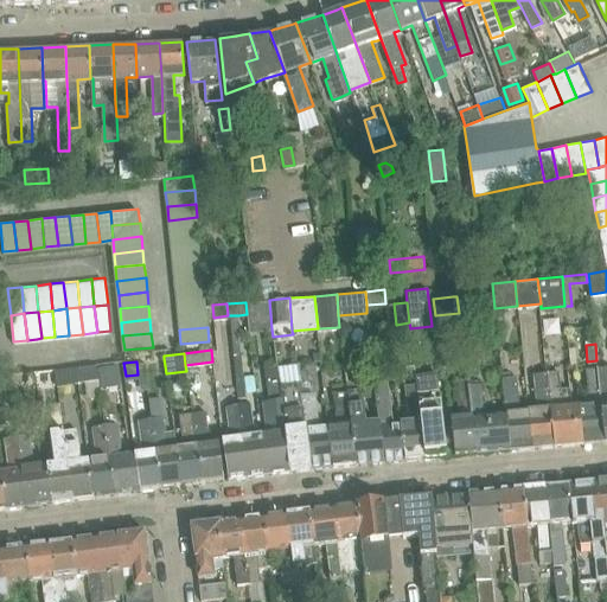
[(98,364),(75,366),(77,382),(84,380),(100,378),(98,366),(98,364)]
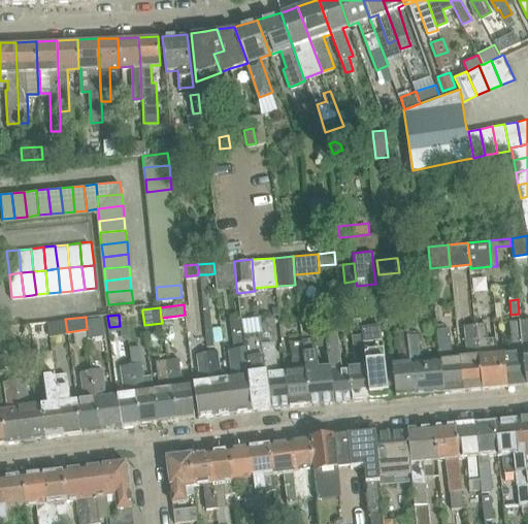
[(103,317),(86,319),(87,329),(88,336),(105,333),(103,317)]
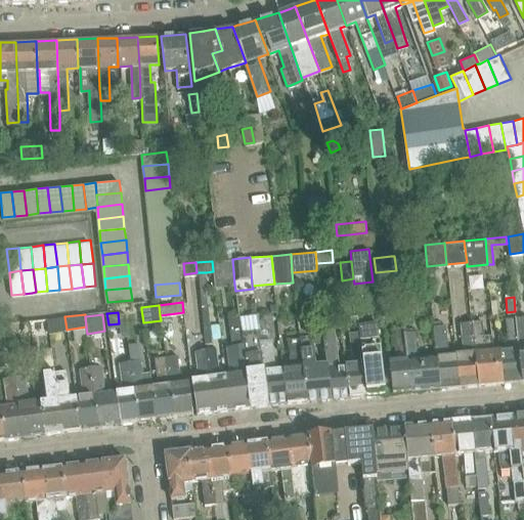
[(523,315),(515,316),(522,381),(523,380),(523,315)]
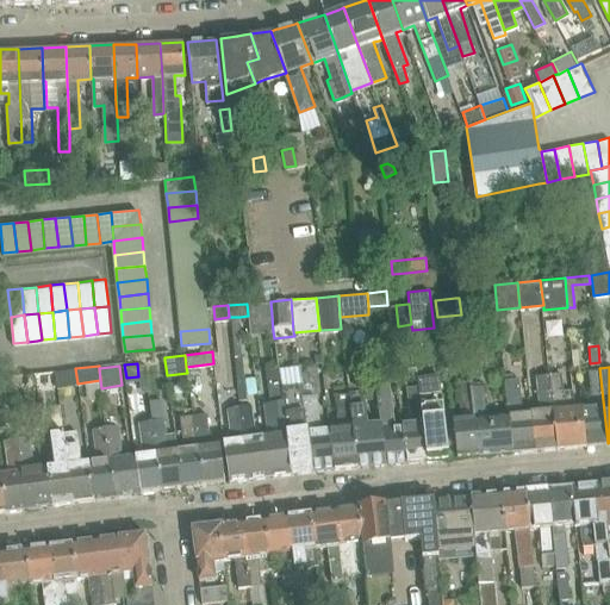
[(75,368),(56,370),(57,386),(78,384),(75,368)]
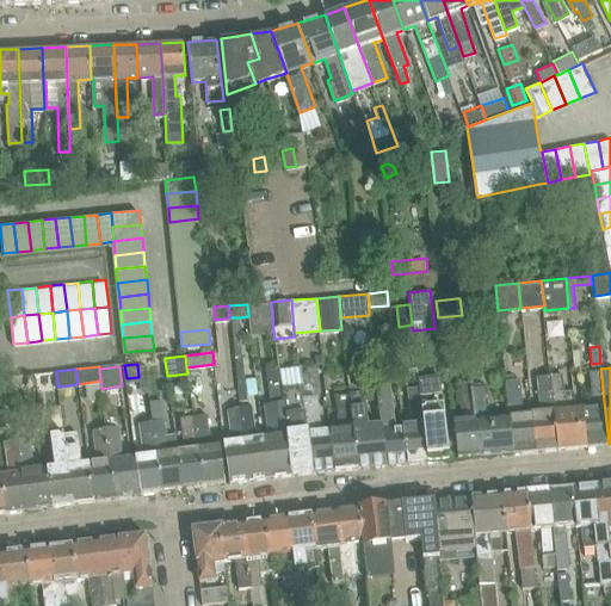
[(582,446),(585,445),(609,444),(602,373),(600,369),(588,370),(592,407),(582,407),(580,408),(582,446)]
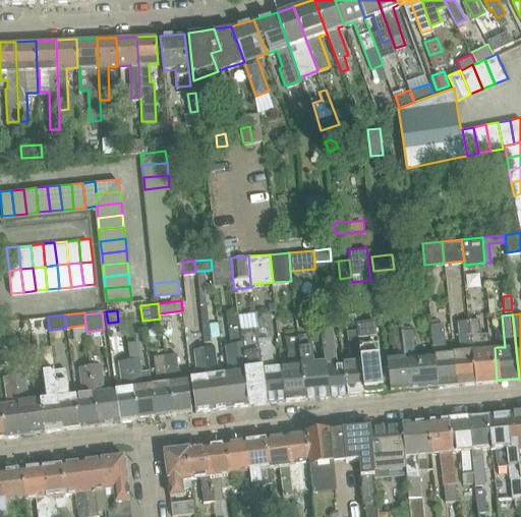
[(469,319),(475,382),(495,381),(497,381),(495,348),(491,348),(490,332),(480,332),(479,318),(469,319)]
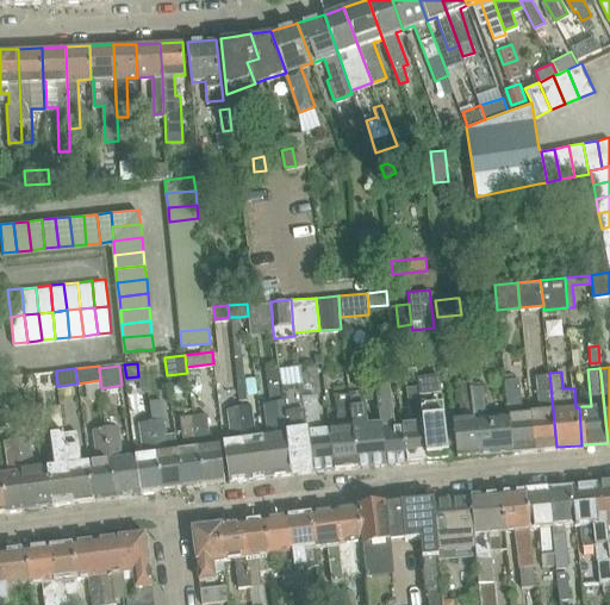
[(439,373),(417,375),(418,385),(427,460),(449,457),(443,403),(433,404),(430,392),(441,391),(439,373)]
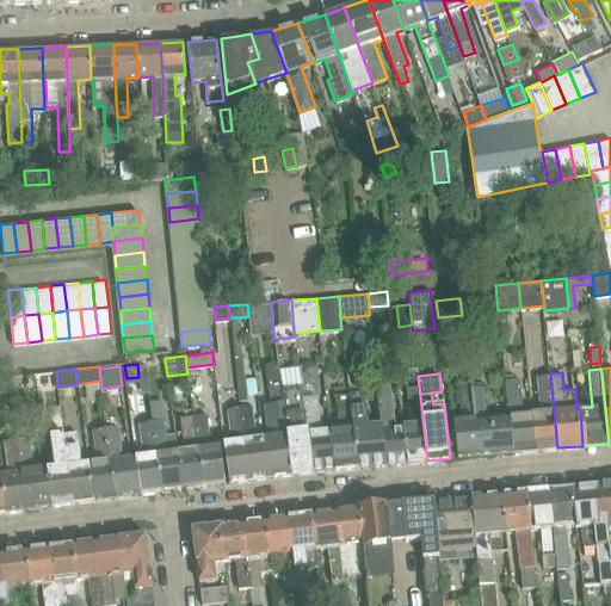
[(532,412),(537,450),(557,447),(550,373),(538,375),(542,412),(532,412)]
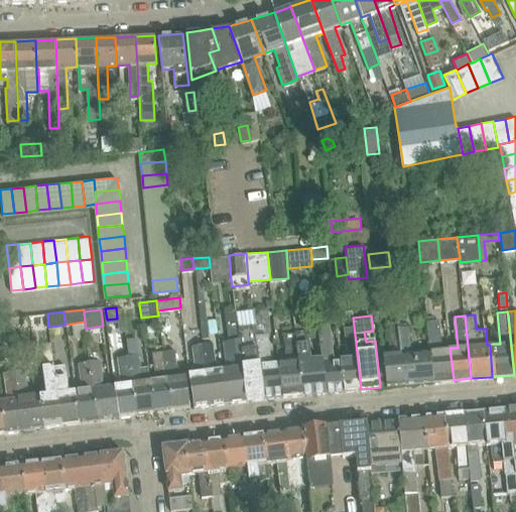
[(329,318),(316,321),(321,358),(326,392),(343,390),(340,358),(334,358),(329,318)]
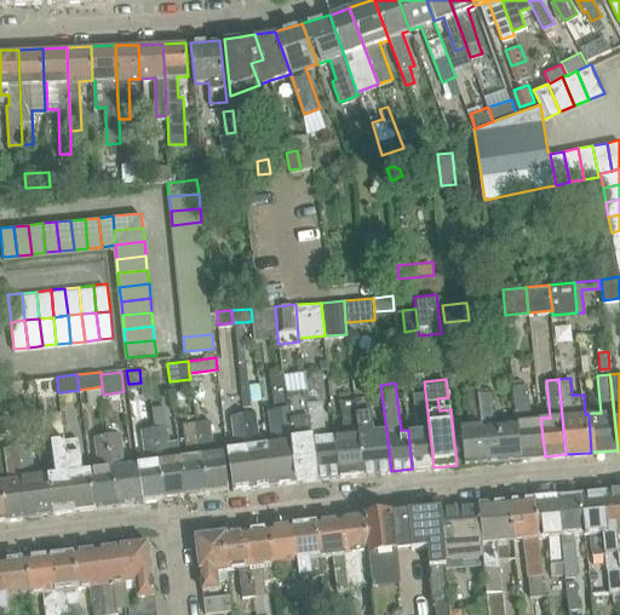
[(529,383),(515,384),(517,420),(522,459),(545,457),(540,418),(532,419),(529,383)]
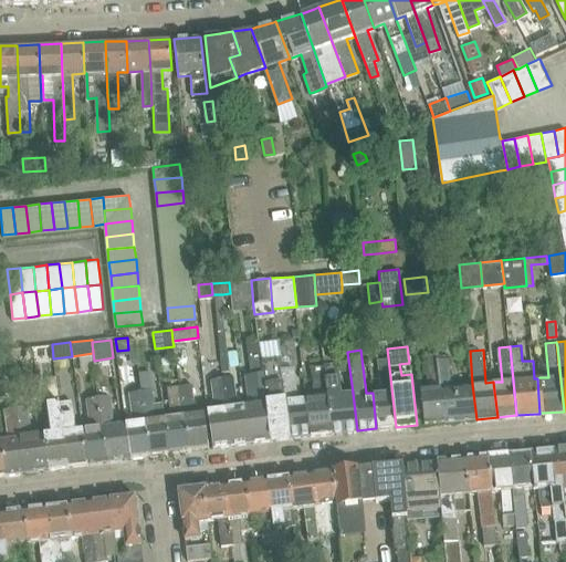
[(250,373),(244,373),(248,403),(244,404),(249,441),(253,441),(271,439),(261,357),(260,353),(248,354),(250,373)]
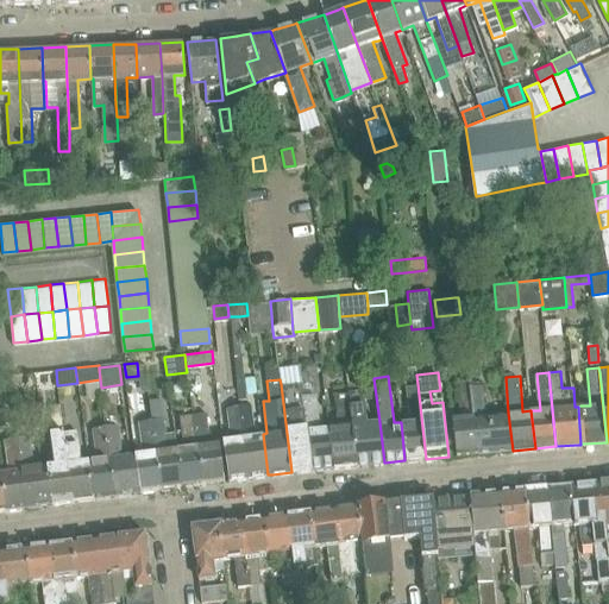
[(450,417),(453,455),(478,453),(470,384),(469,379),(458,379),(462,417),(450,417)]
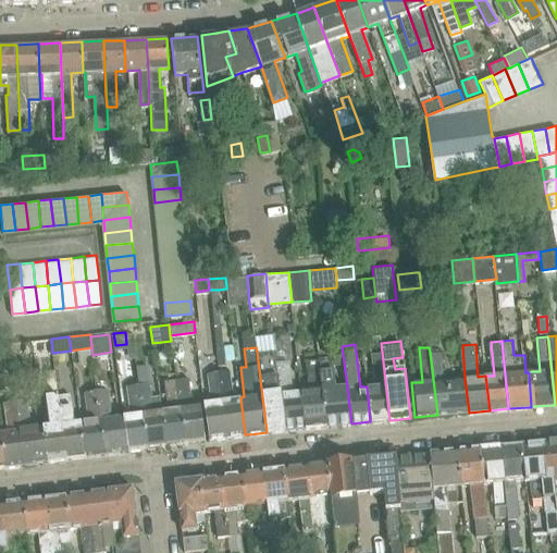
[(274,349),(257,352),(267,432),(284,430),(276,363),(274,349)]
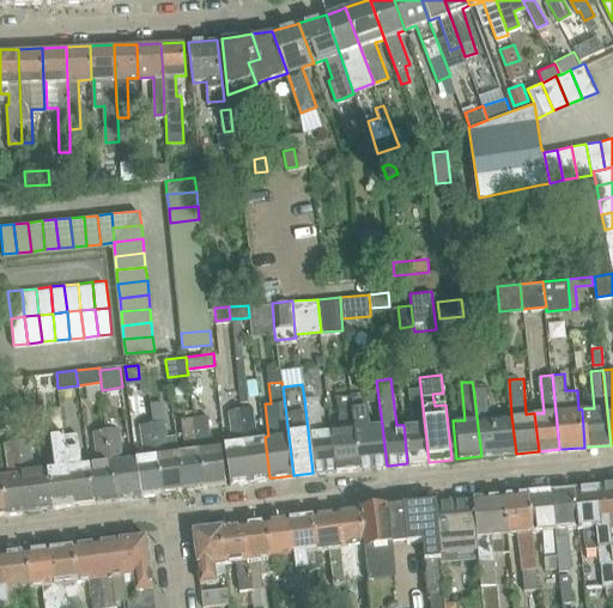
[(481,456),(516,454),(511,415),(489,418),(485,385),(473,387),(481,456)]
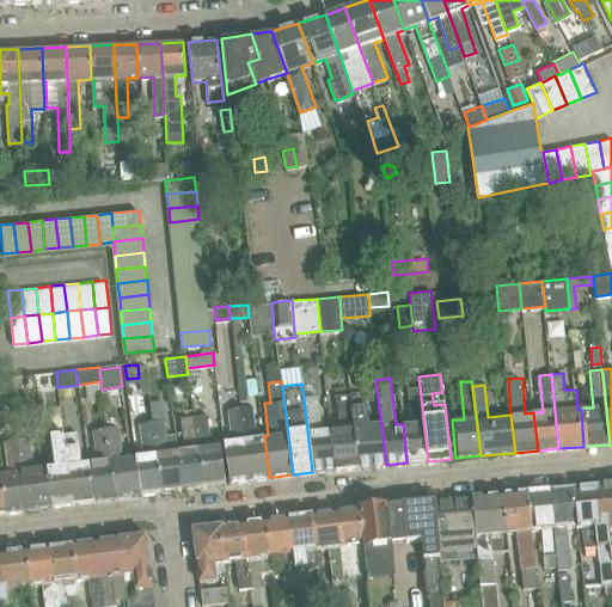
[(411,423),(403,424),(407,463),(428,461),(420,386),(408,387),(411,423)]
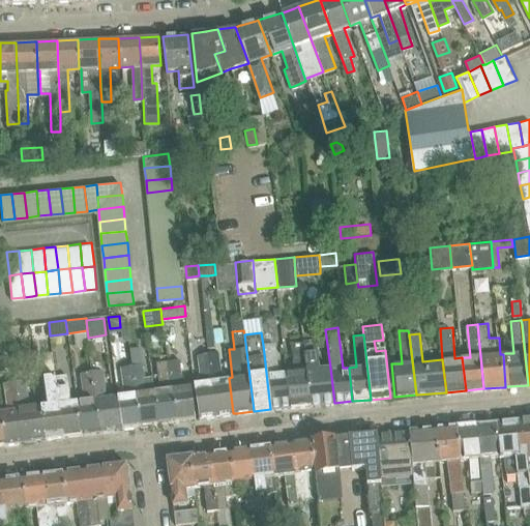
[(315,340),(302,341),(310,405),(331,403),(334,403),(330,368),(327,368),(317,369),(315,340)]
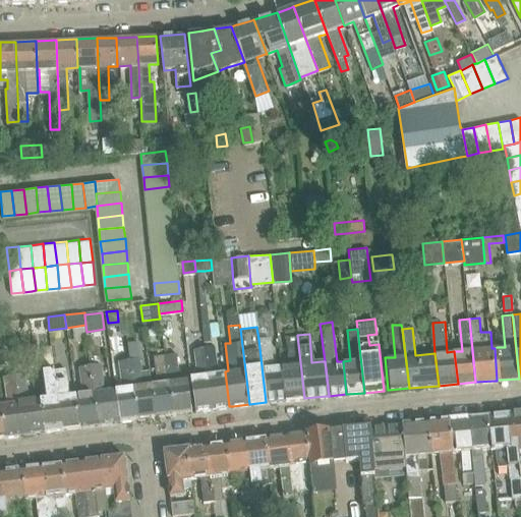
[(289,364),(281,365),(285,400),(304,398),(297,335),(286,336),(289,364)]
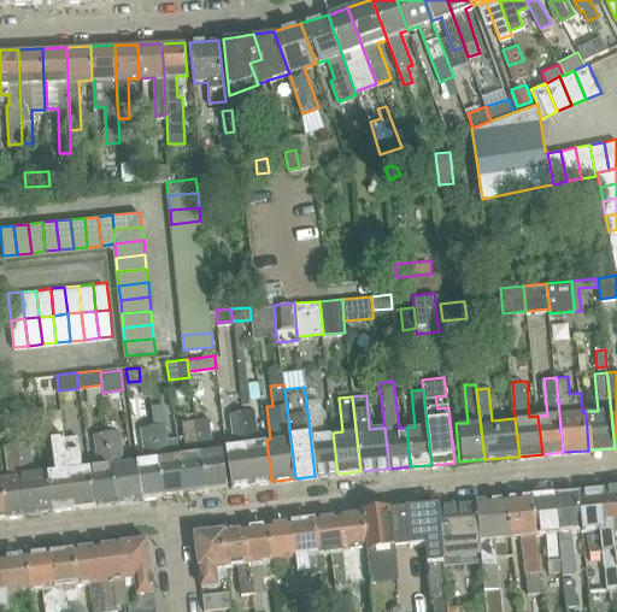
[(319,400),(306,401),(315,476),(338,474),(333,433),(324,433),(319,400)]
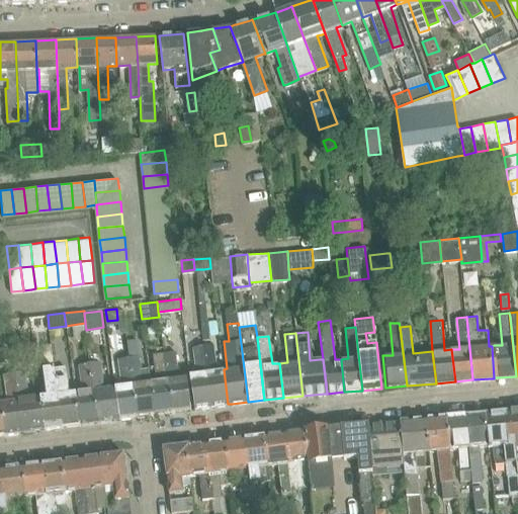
[(125,340),(128,356),(137,416),(155,414),(150,381),(148,366),(142,367),(140,355),(139,356),(137,338),(125,340)]
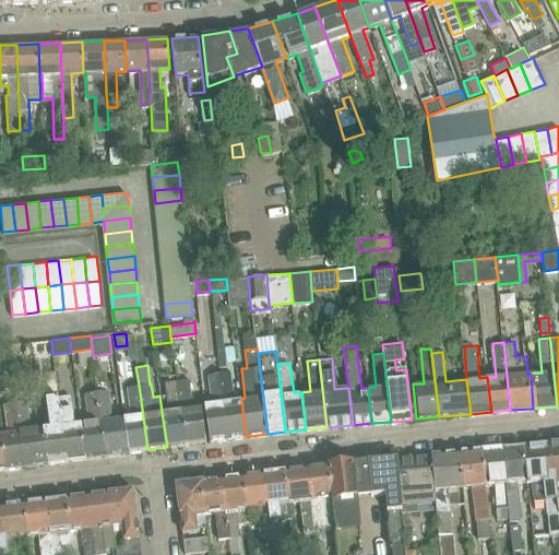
[(230,370),(219,372),(227,439),(246,436),(241,399),(234,400),(230,370)]
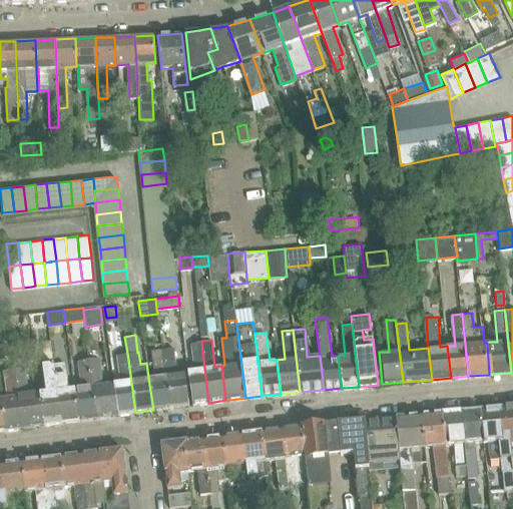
[(194,369),(188,370),(192,404),(192,405),(208,403),(201,341),(191,343),(194,369)]
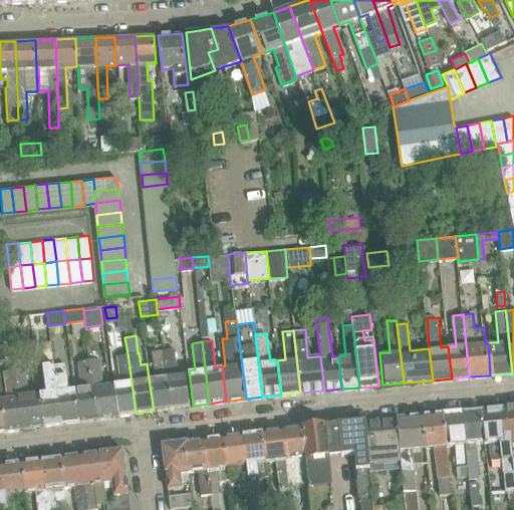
[(172,408),(190,406),(186,373),(177,374),(174,347),(163,349),(172,408)]
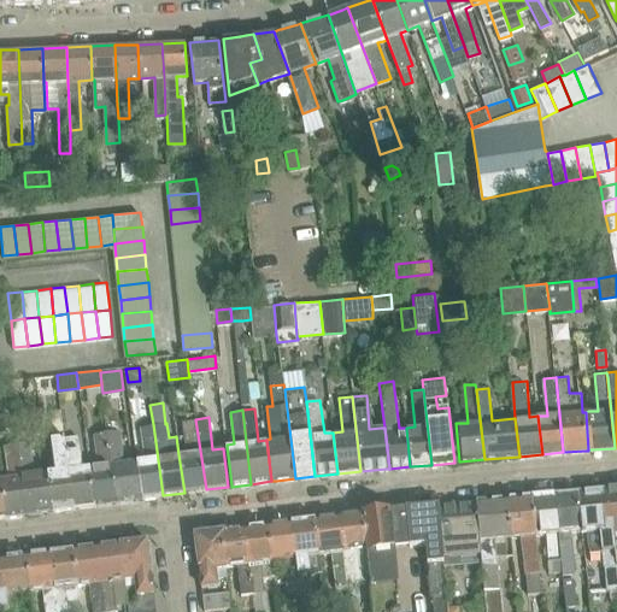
[(188,453),(178,454),(184,493),(206,489),(195,419),(183,421),(188,453)]
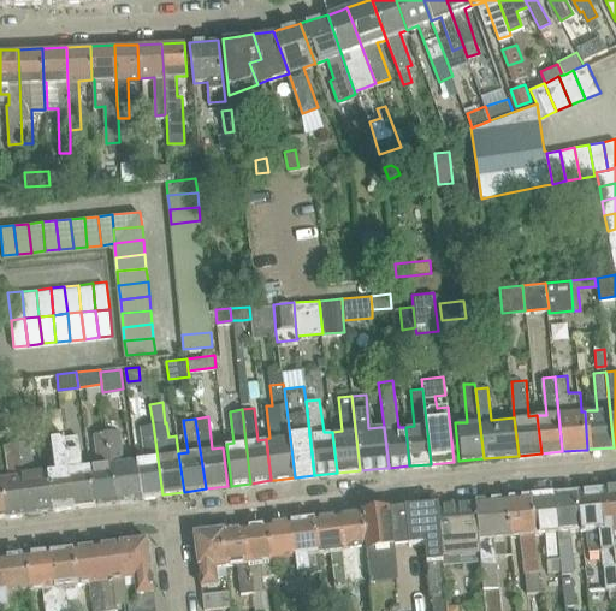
[(144,458),(137,458),(142,497),(163,494),(153,423),(140,425),(144,458)]
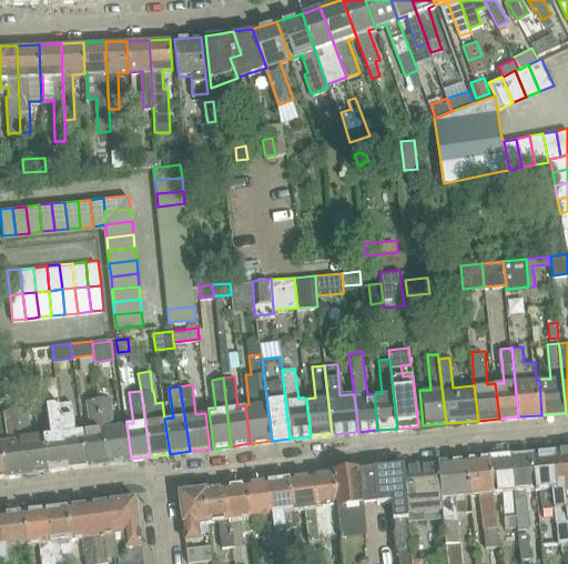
[(110,396),(98,398),(107,462),(131,459),(127,423),(122,424),(113,425),(110,396)]
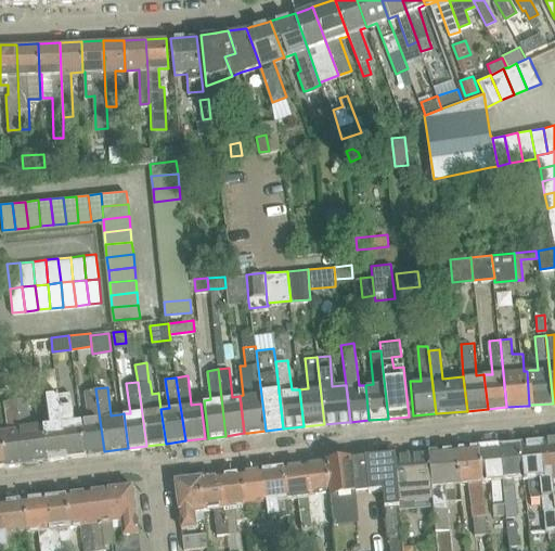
[(87,419),(80,420),(86,453),(104,451),(95,388),(84,391),(87,419)]
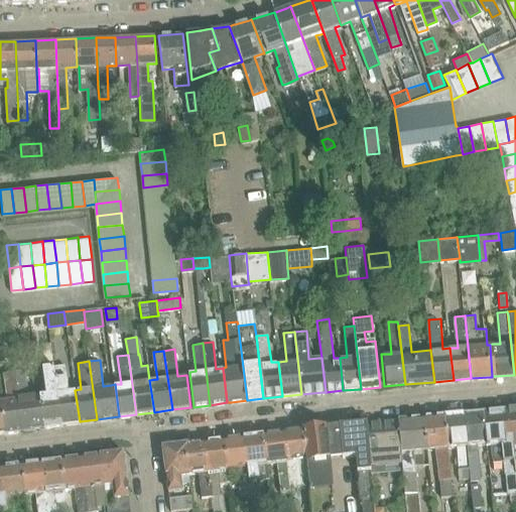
[(61,424),(80,421),(75,390),(68,391),(65,364),(53,366),(61,424)]
